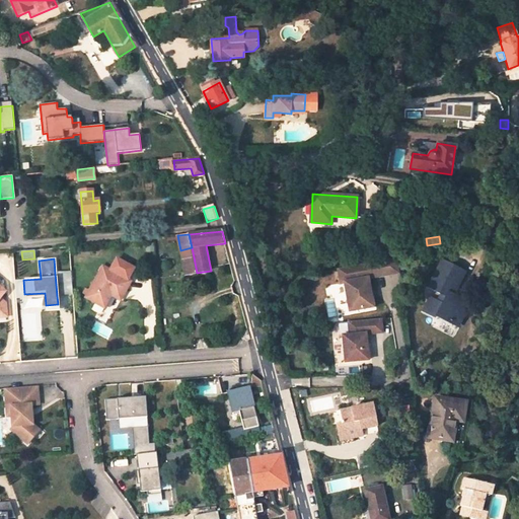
[(116,258),(109,271),(129,280),(135,270),(116,258)]
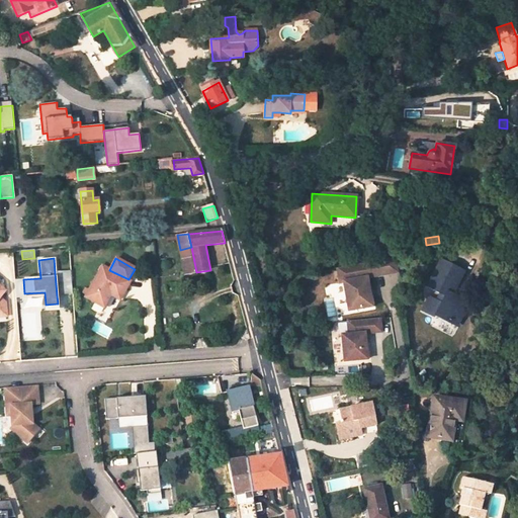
[(394,258),(336,268),(339,282),(342,282),(347,311),(371,307),(366,278),(397,272),(394,258)]
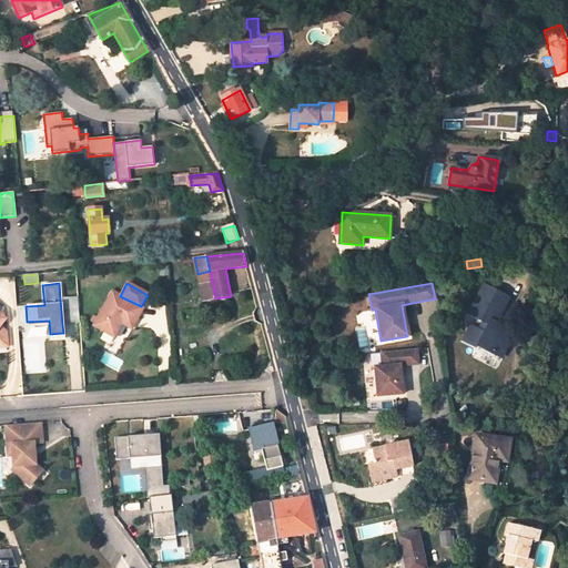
[(468,314),(488,325),(485,333),(470,325),(464,340),(477,347),(478,345),(500,356),(513,332),(496,323),(508,297),(484,284),(468,314)]
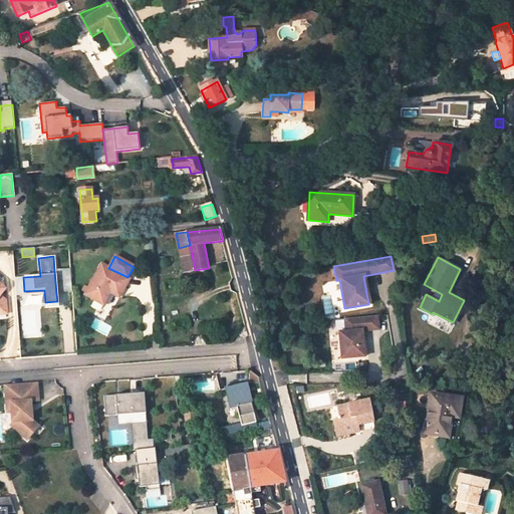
[(101,263),(84,294),(103,304),(110,292),(112,288),(121,293),(129,278),(127,277),(108,268),(101,263)]
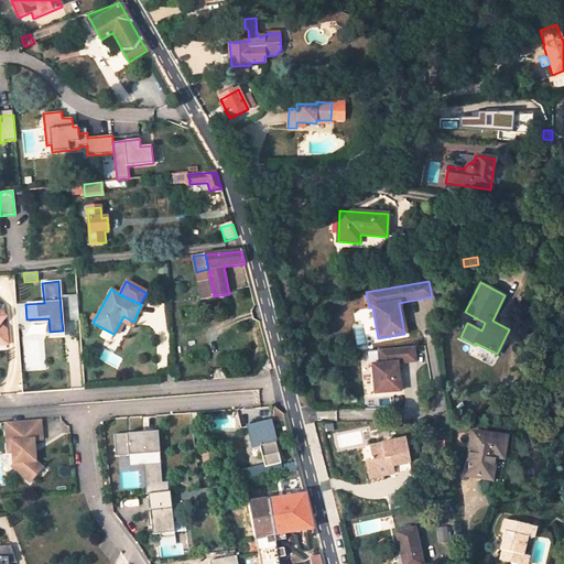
[(69,316),(67,295),(60,296),(62,322),(78,320),(78,315),(69,316)]
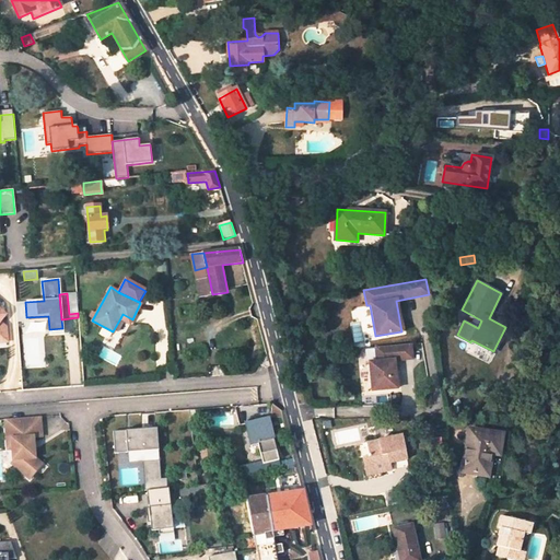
[(76,293),(67,293),(69,314),(78,313),(76,293)]
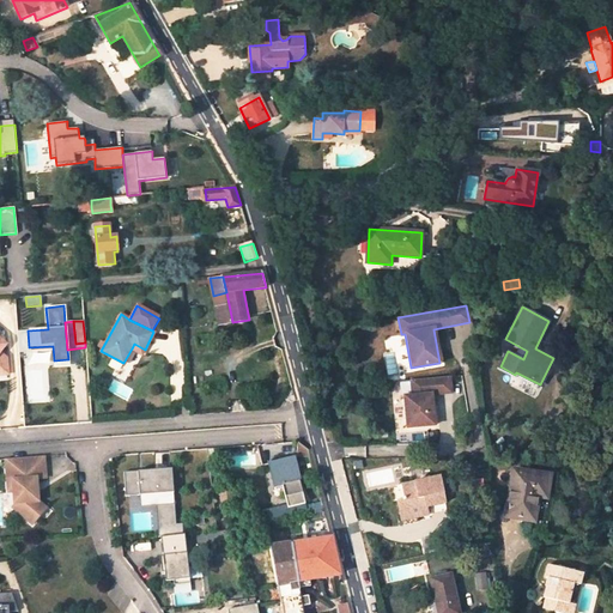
[(28,331),(22,332),(24,349),(18,349),(18,353),(30,352),(29,347),(28,331)]
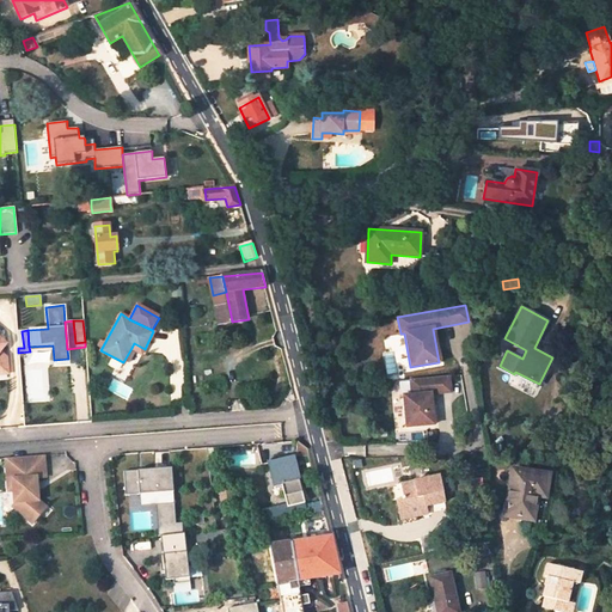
[(134,343),(132,348),(141,354),(145,349),(134,343)]
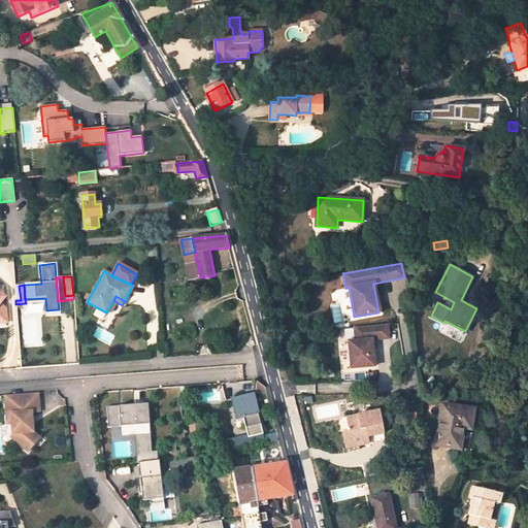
[(388,324),(354,327),(355,340),(349,341),(351,367),(374,366),(372,339),(389,338),(388,324)]
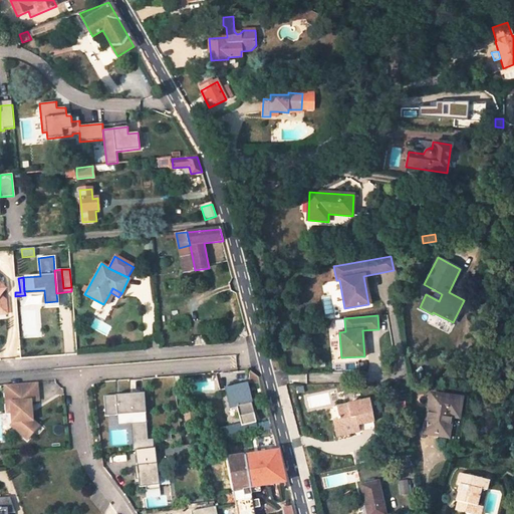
[(343,320),(335,321),(336,331),(344,330),(343,320)]
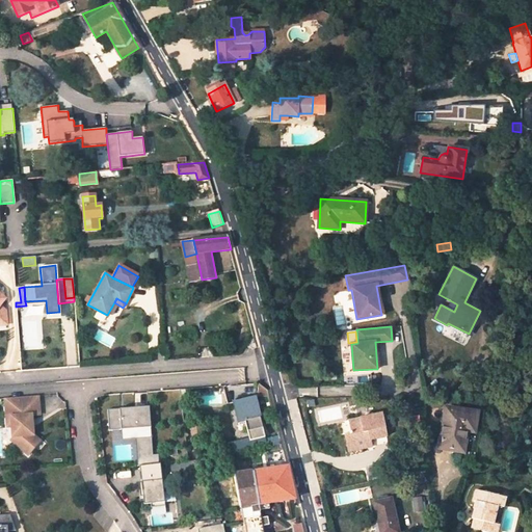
[(33,434),(32,424),(30,425),(30,422),(32,420),(32,416),(40,415),(38,396),(5,399),(6,420),(11,420),(12,436),(18,436),(19,447),(28,454),(40,441),(33,434)]
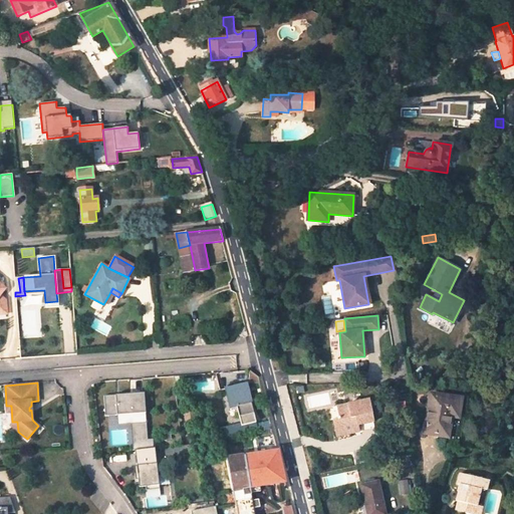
[(225,389),(229,405),(236,404),(239,417),(254,414),(246,383),(225,389)]
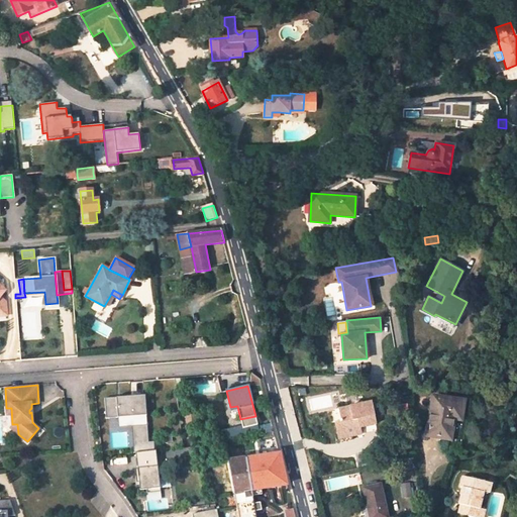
[(154,450),(154,442),(148,442),(144,396),(105,399),(106,418),(117,417),(118,427),(131,426),(133,453),(135,452),(154,450)]
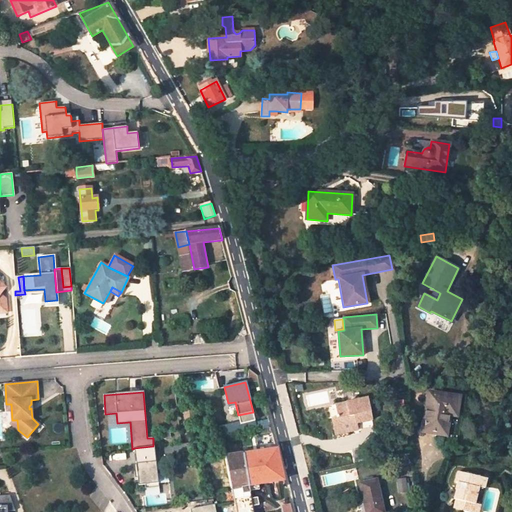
[(428,392),(422,432),(446,436),(449,415),(456,416),(459,397),(428,392)]
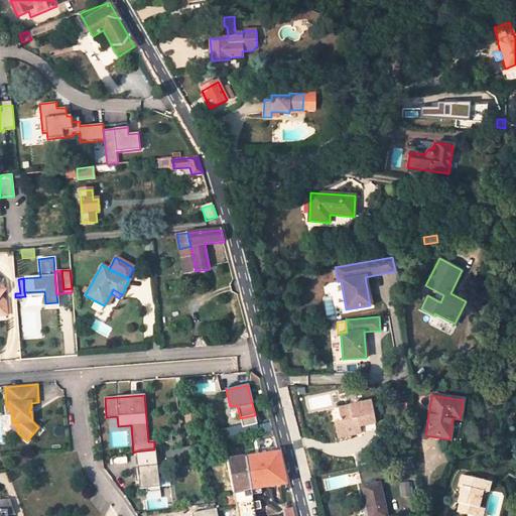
[(358,427),(375,423),(370,400),(338,407),(341,419),(334,421),(336,430),(338,438),(360,433),(358,427)]
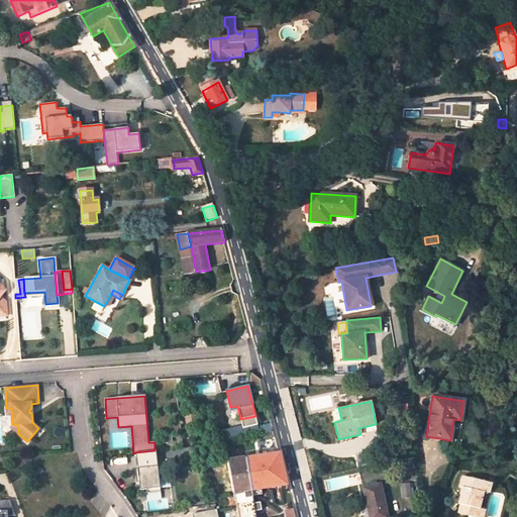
[(18,434),(17,424),(12,424),(10,427),(18,434)]
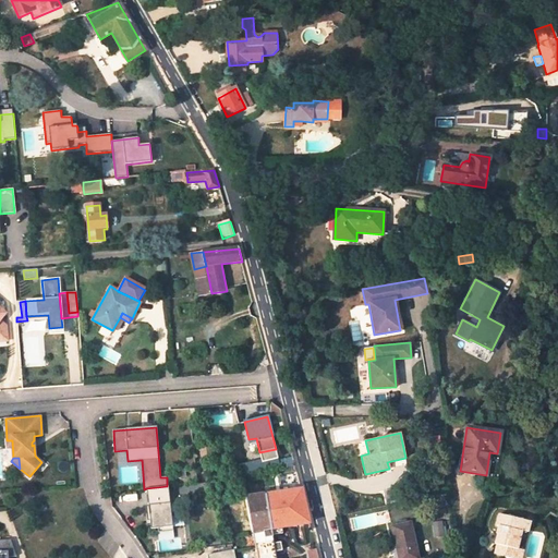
[(146,506),(147,520),(150,520),(152,529),(158,529),(158,532),(173,531),(168,486),(167,486),(146,488),(148,506),(146,506)]
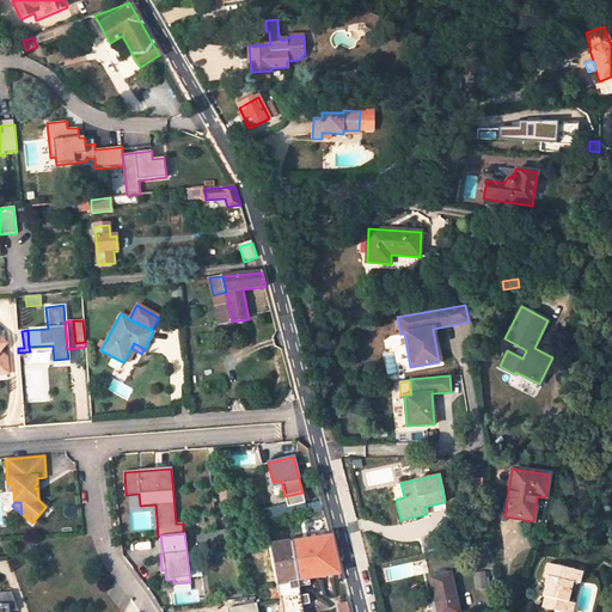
[(270,546),(282,611),(303,611),(301,605),(308,604),(307,595),(300,597),(298,581),(308,579),(340,574),(330,537),(270,546)]
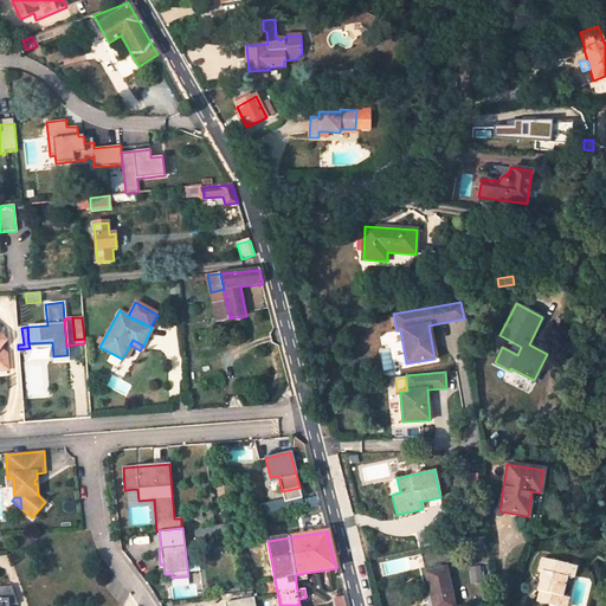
[(542,572),(535,601),(553,605),(565,605),(575,567),(542,558),(539,571),(542,572)]
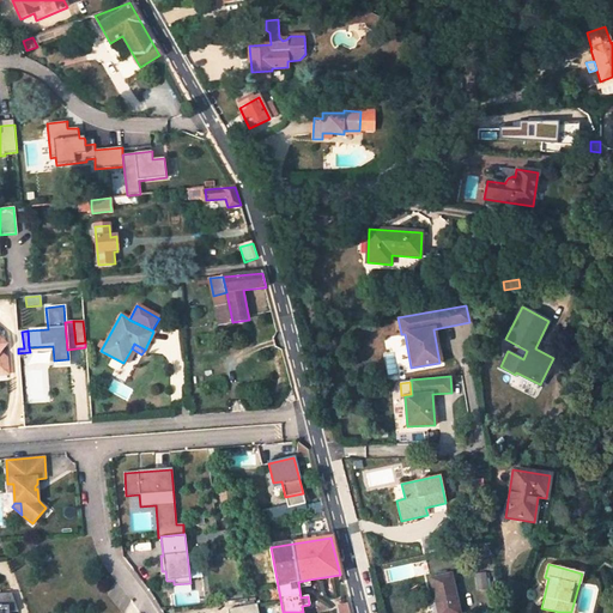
[(459,612),(450,574),(430,578),(437,612),(459,612)]
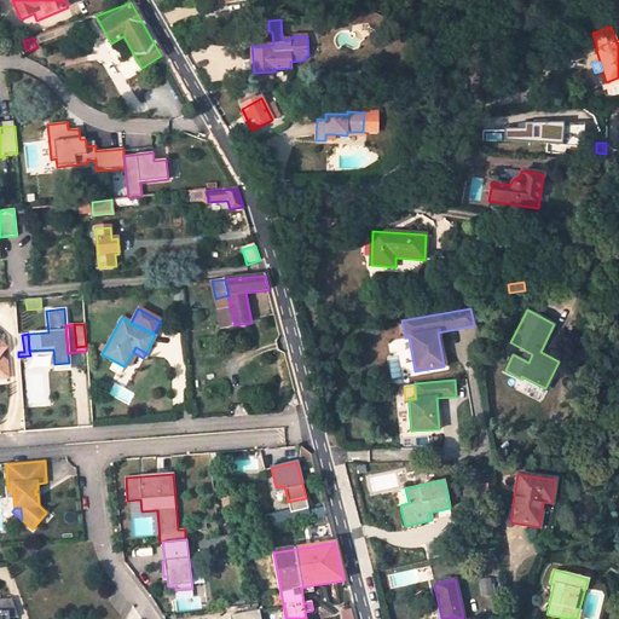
[(312,585),(301,588),(304,603),(311,602),(314,601),(312,585)]
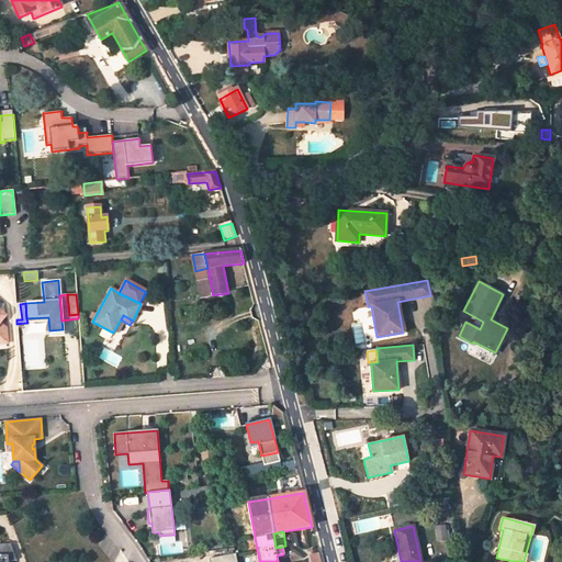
[(11,543),(0,543),(0,561),(8,561),(9,561),(17,561),(11,543)]
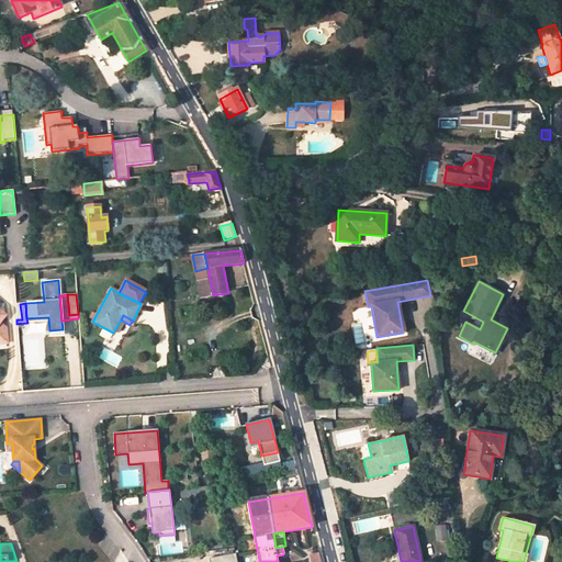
[(319,561),(317,552),(311,554),(312,561),(319,561)]
